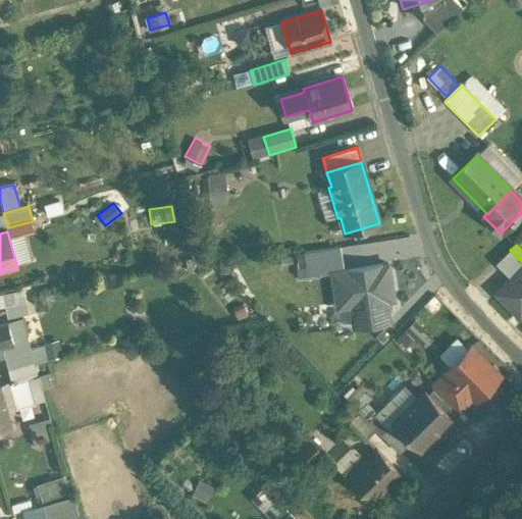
[(388,265),(332,273),(336,302),(350,300),(354,328),(389,322),(385,295),(393,294),(388,265)]
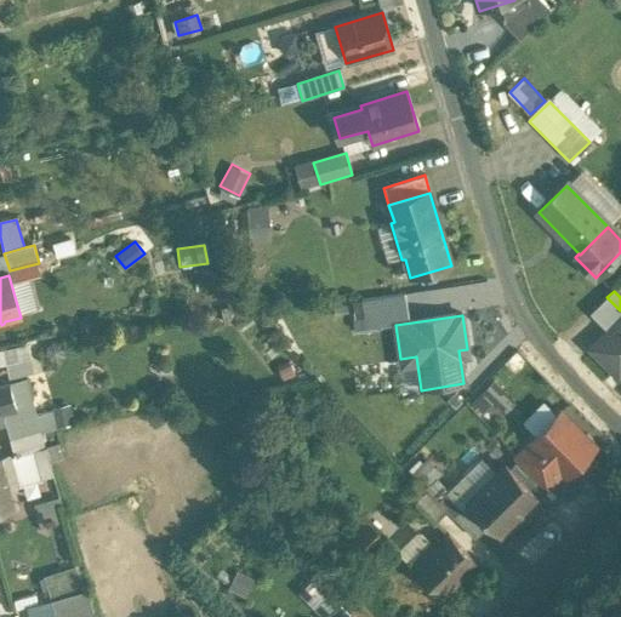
[(620,321),(592,349),(617,376),(620,372),(620,321)]
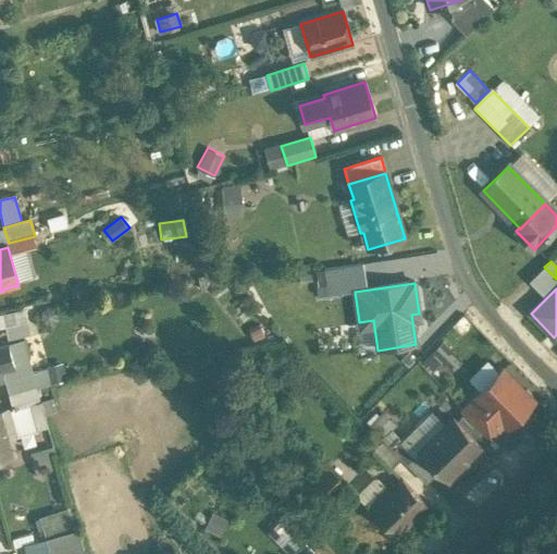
[(8,337),(29,336),(28,312),(0,314),(0,329),(7,329),(8,337)]
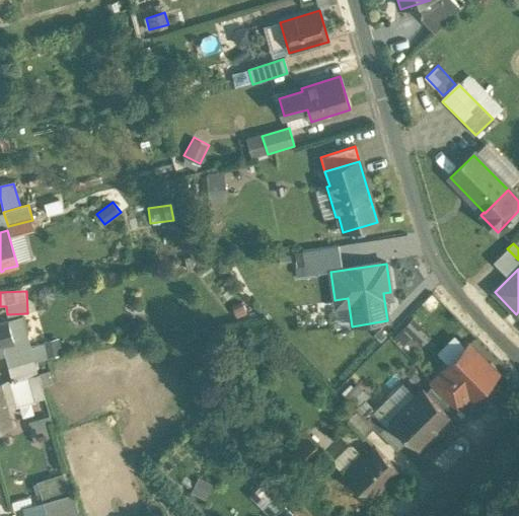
[(22,317),(8,321),(14,344),(2,347),(5,356),(30,349),(26,337),(27,337),(22,317)]
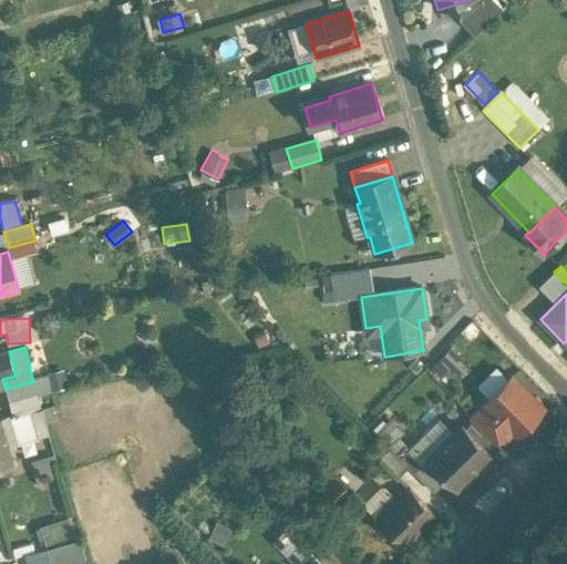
[(0,379),(2,379),(16,376),(9,351),(0,352),(0,379)]
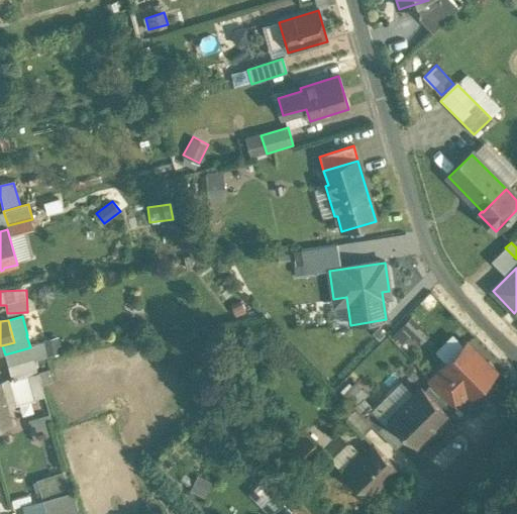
[(434,352),(444,364),(467,343),(455,332),(434,352)]
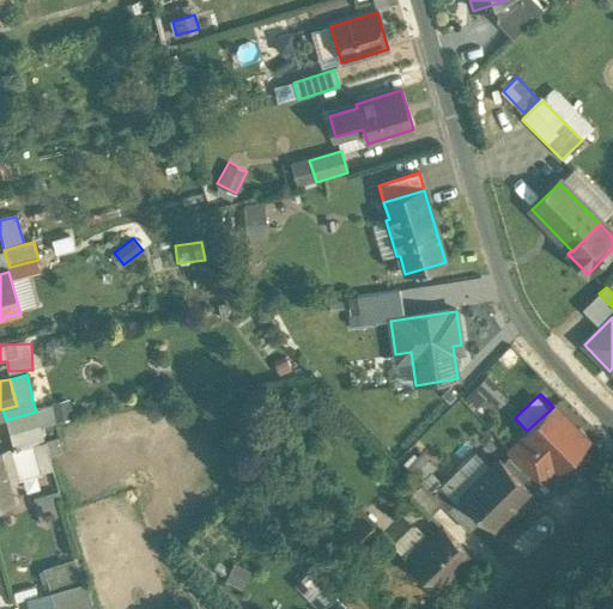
[(552,408),(525,434),(556,466),(559,469),(586,442),(552,408)]
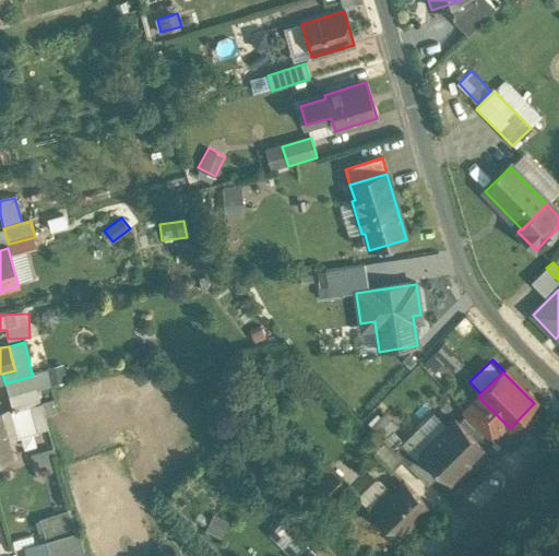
[(33,376),(6,383),(9,397),(37,391),(33,376)]
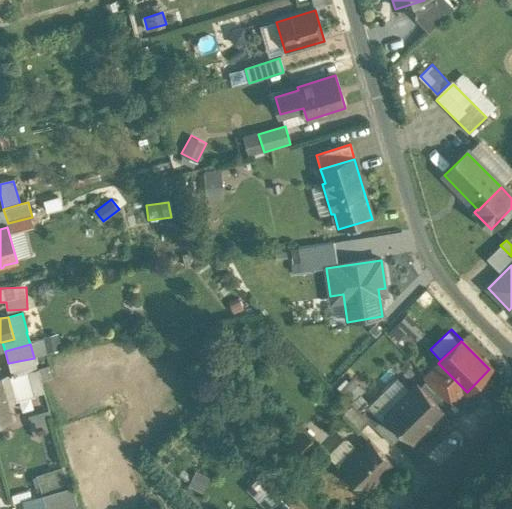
[(464,389),(438,363),(426,376),(451,402),(464,389)]
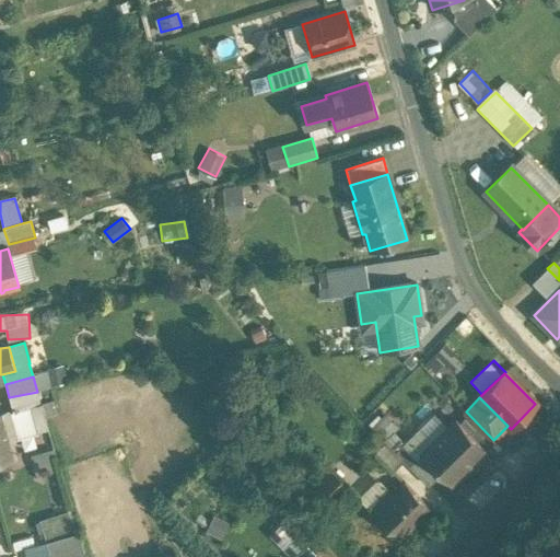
[(9,414),(0,415),(0,461),(16,456),(12,441),(16,440),(9,414)]
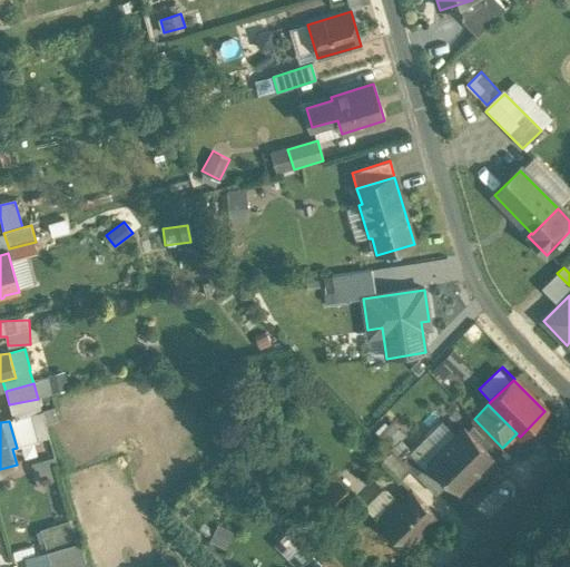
[(492,457),(464,428),(429,463),(460,495),(474,480),(471,477),(492,457)]
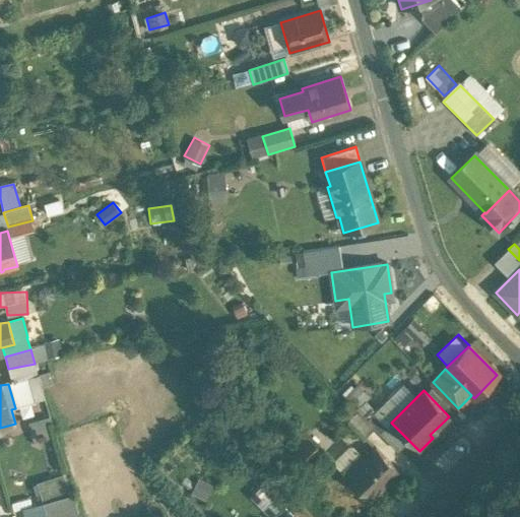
[(388,426),(372,408),(363,417),(374,429),(380,435),(388,426)]
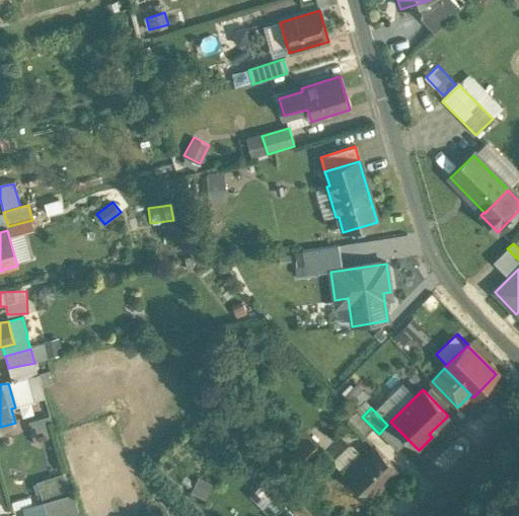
[(357,412),(347,422),(364,438),(373,428),(362,417),(357,412)]
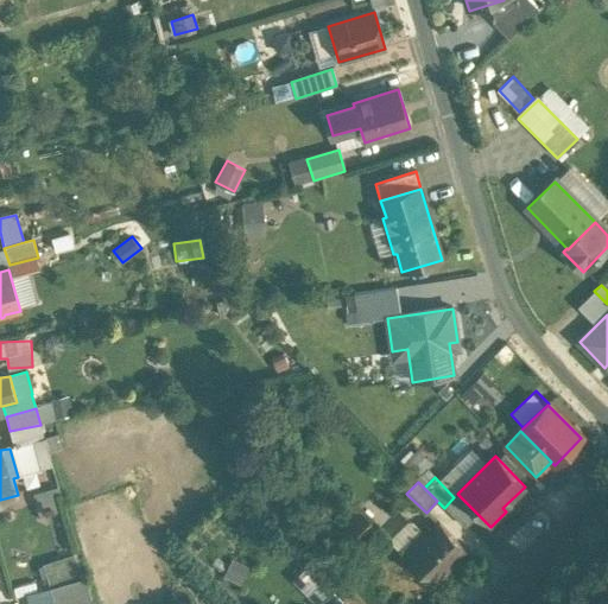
[(352,503),(328,526),(354,552),(377,529),(352,503)]
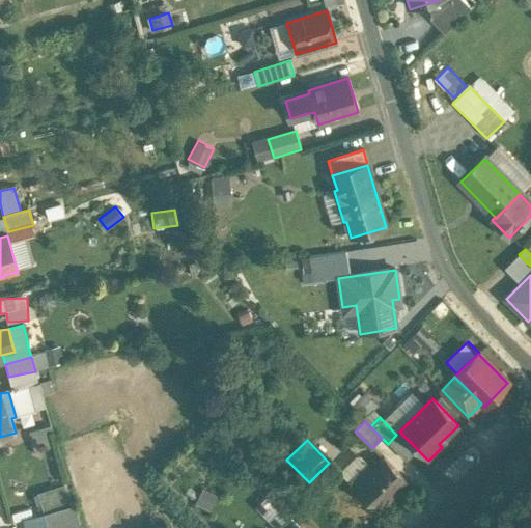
[(384,459),(372,469),(368,464),(350,482),(378,511),(408,482),(384,459)]
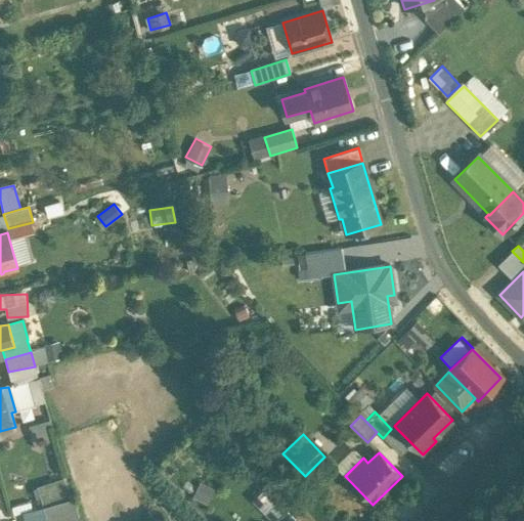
[(66,476),(38,486),(44,505),(72,495),(66,476)]
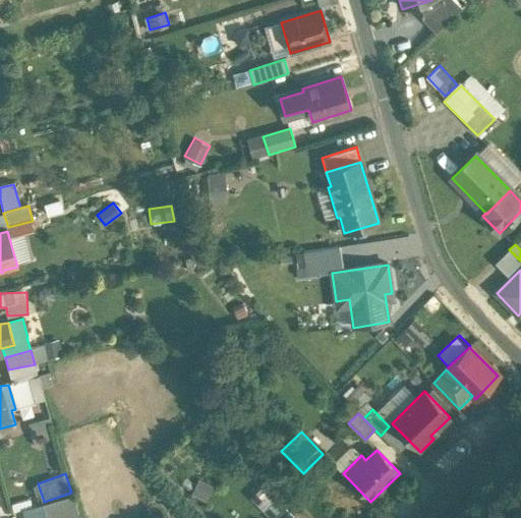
[(276,474),(263,487),(281,506),(294,494),(276,474)]
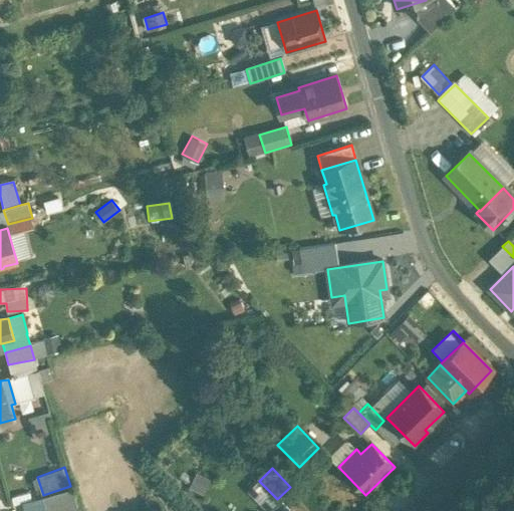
[(72,490),(42,499),(45,510),(59,510),(76,506),(72,490)]
